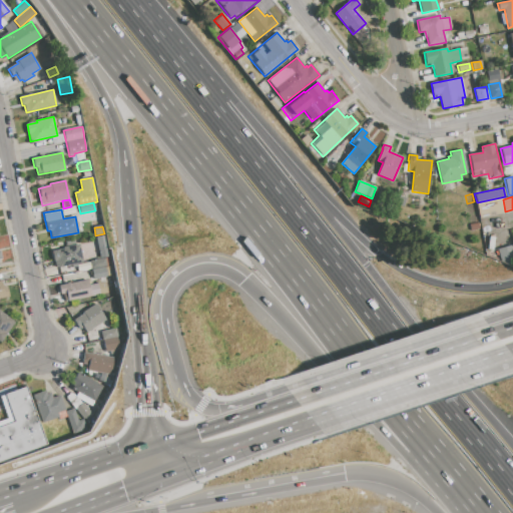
[(96,237),(104,235),(106,246),(98,247),(96,237)]
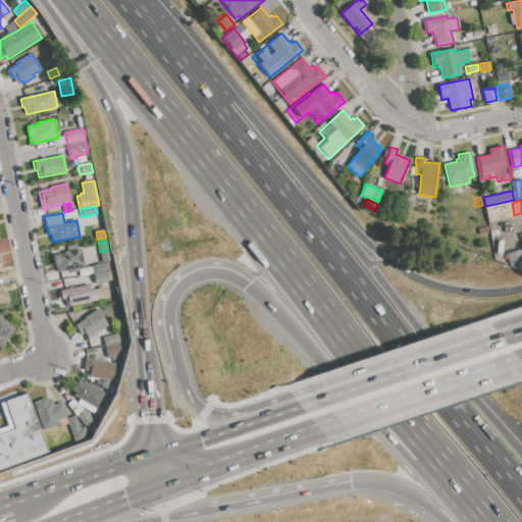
[(57,272),(53,256),(64,254),(63,252),(68,251),(67,246),(76,245),(76,249),(81,248),(85,266),(57,272)]
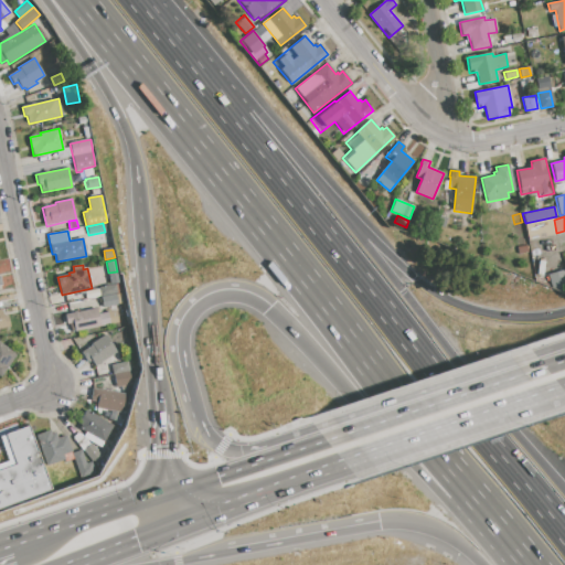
[(564,287),(564,276),(564,270),(547,274),(551,290),(564,287)]
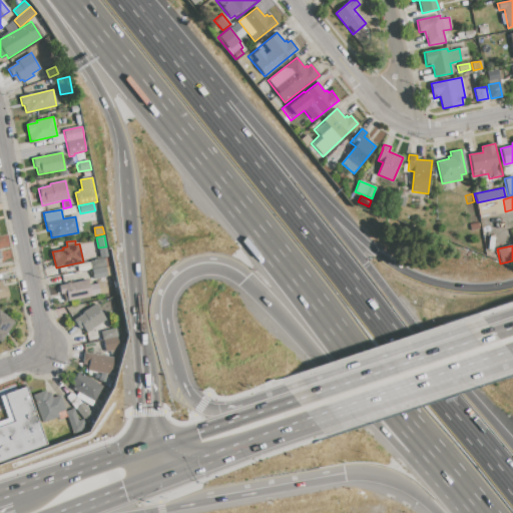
[(90,262),(109,258),(110,265),(105,267),(92,269),(90,262)]
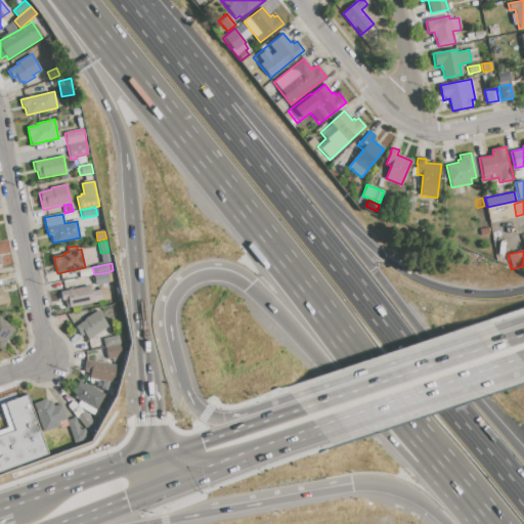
[(107,272),(110,282),(96,285),(94,274),(107,272)]
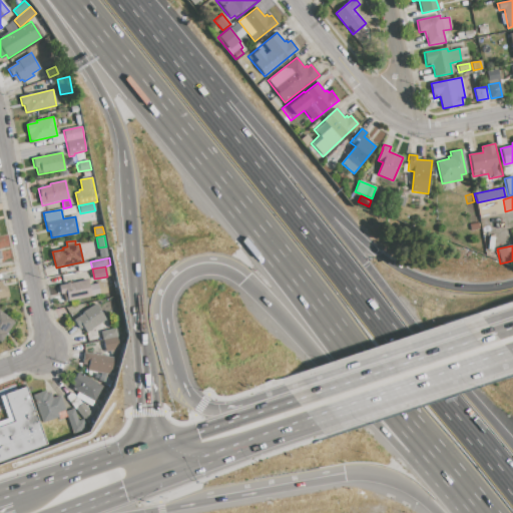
[(0,280),(1,280),(3,289),(7,288),(9,298),(0,300),(0,280)]
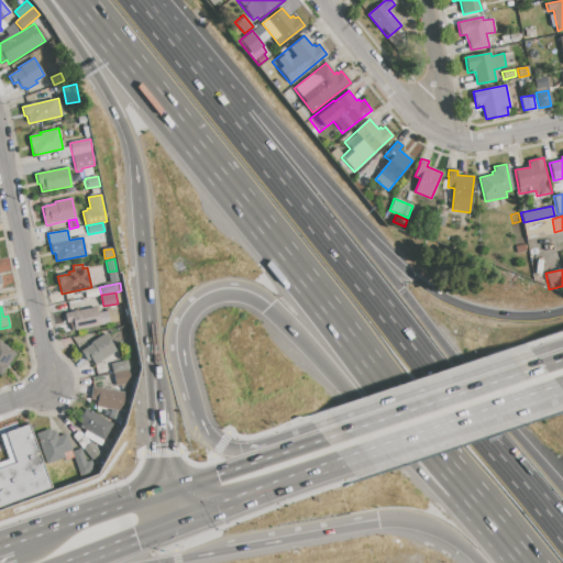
[(65,313),(97,307),(98,313),(108,311),(110,323),(74,330),(73,321),(67,322),(65,313)]
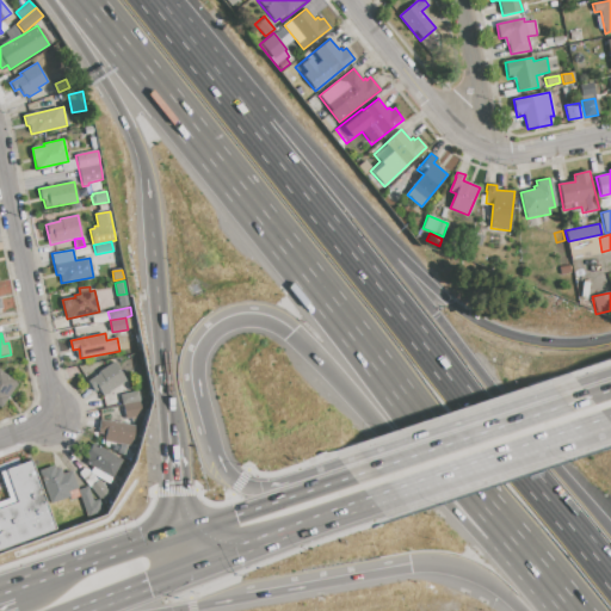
[(88,381),(100,374),(99,371),(115,362),(127,381),(103,396),(99,389),(96,392),(88,381)]
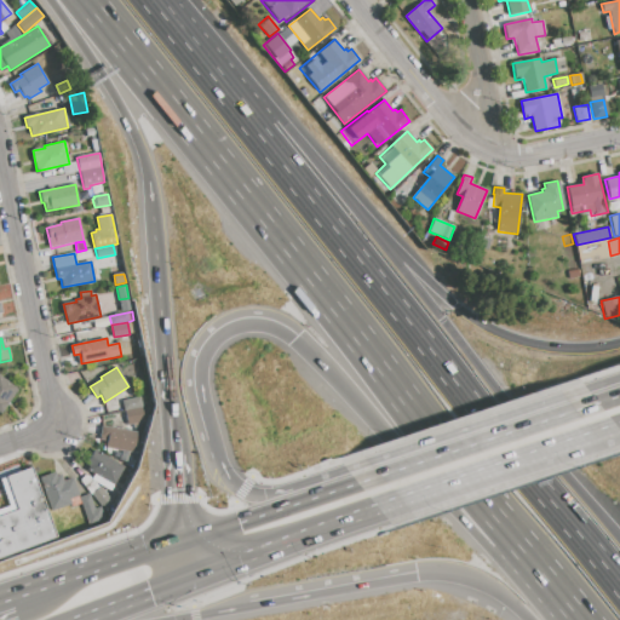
[(0,377),(17,389),(1,413),(0,412),(0,377)]
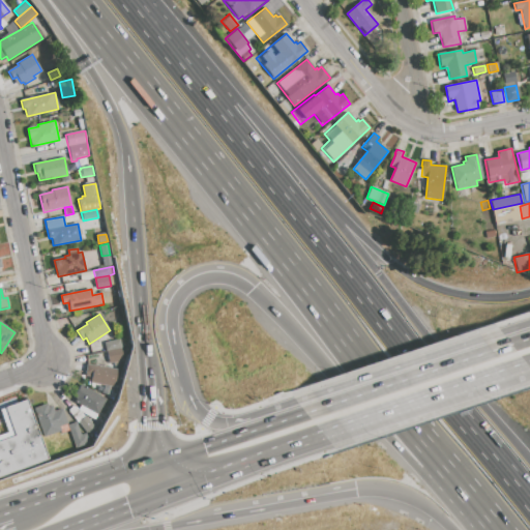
[(107,350),(106,343),(119,341),(121,348),(107,350)]
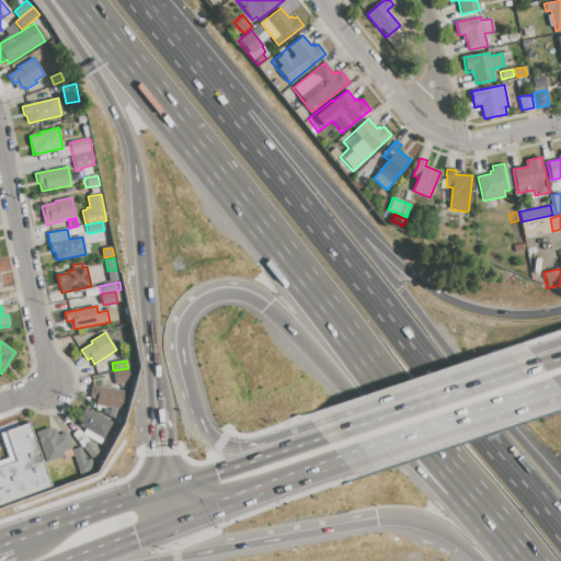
[(113,370),(128,368),(130,381),(115,385),(113,370)]
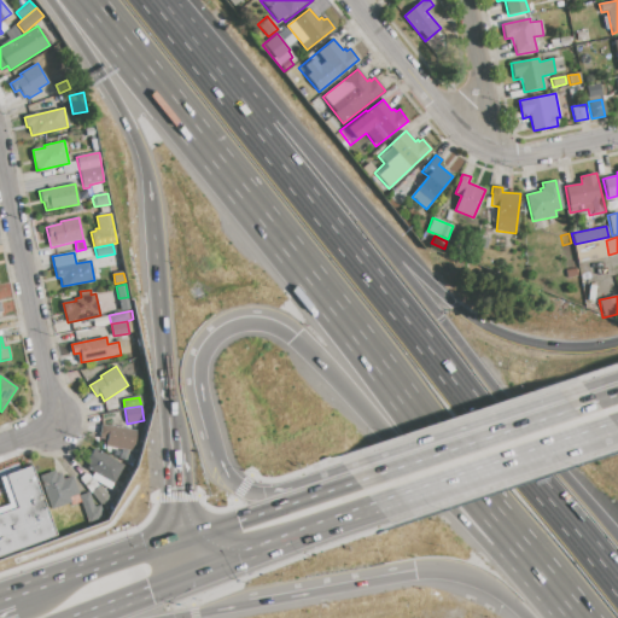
[(101,425),(138,431),(134,450),(106,445),(108,439),(99,438),(101,425)]
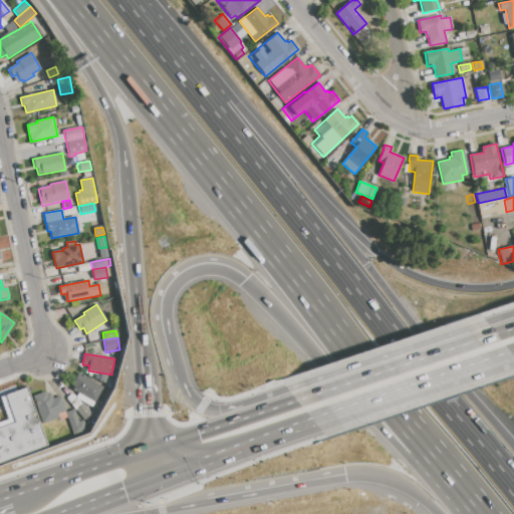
[(79,372),(103,387),(94,403),(72,390),(74,387),(72,384),(79,372)]
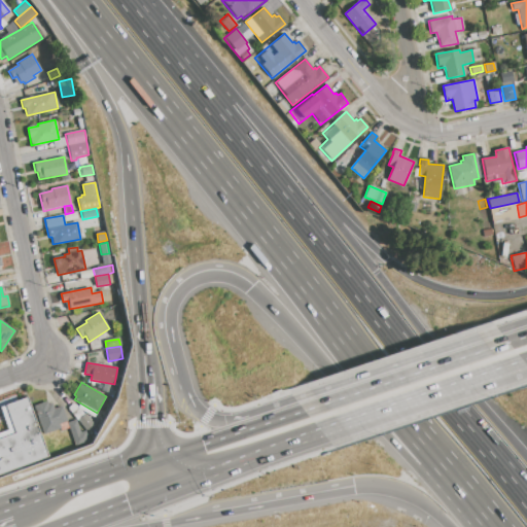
[(0,475),(0,438),(15,433),(5,406),(26,397),(48,456),(0,475)]
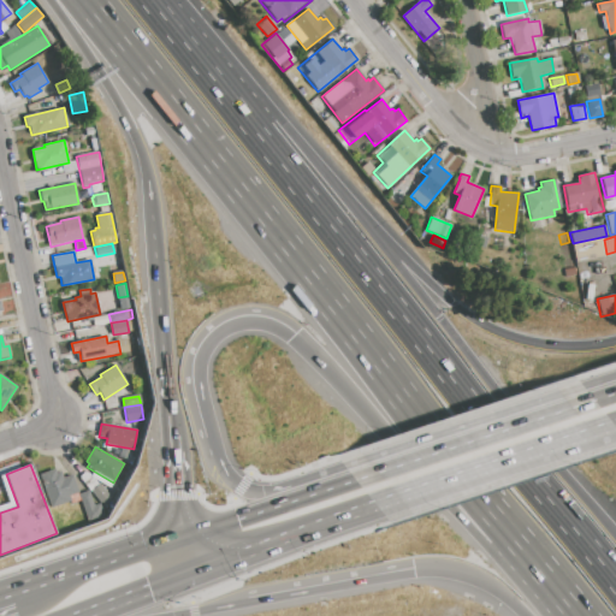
[(41,473),(54,469),(55,473),(61,472),(64,478),(73,475),(80,492),(70,496),(71,501),(53,507),(41,473)]
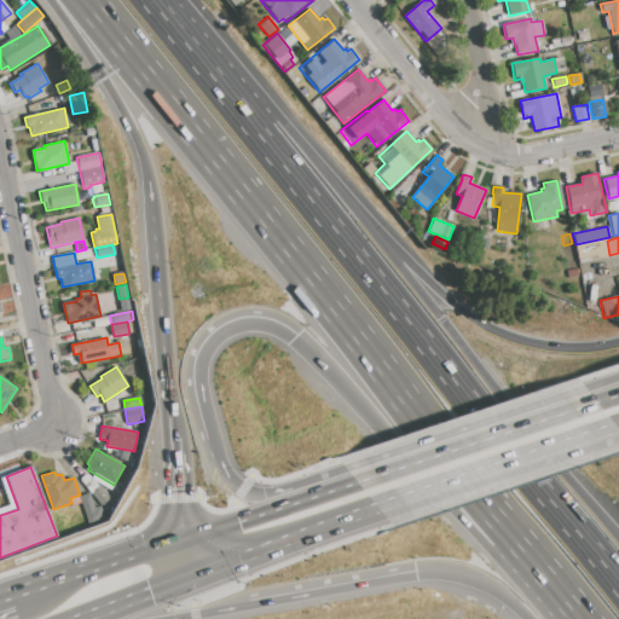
[(93,493),(100,486),(111,498),(103,505),(93,493)]
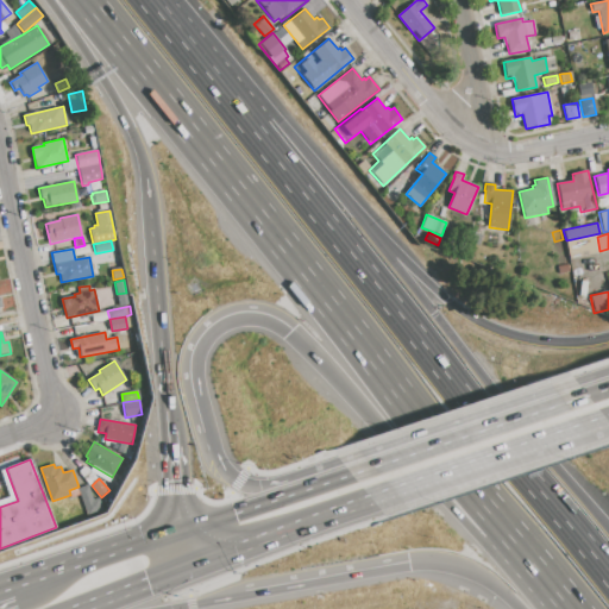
[(79,489),(88,485),(93,500),(99,497),(104,509),(88,515),(79,489)]
